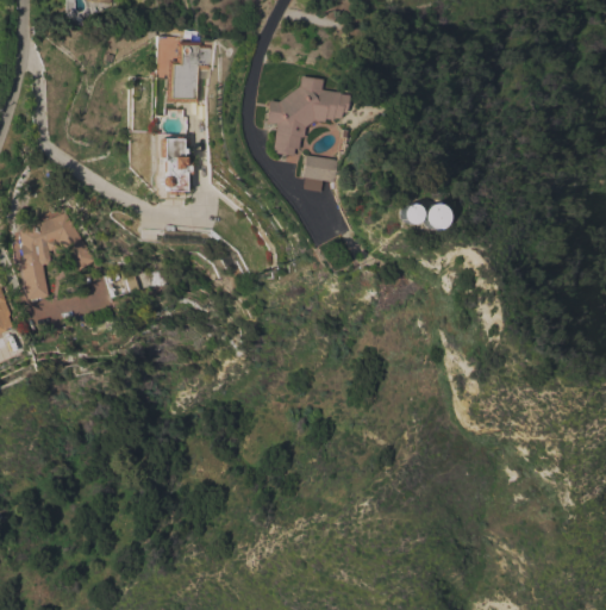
[(200,103),(167,101),(168,61),(176,61),(177,41),(202,42),(202,45),(214,45),(213,60),(212,69),(201,69),(200,103)]
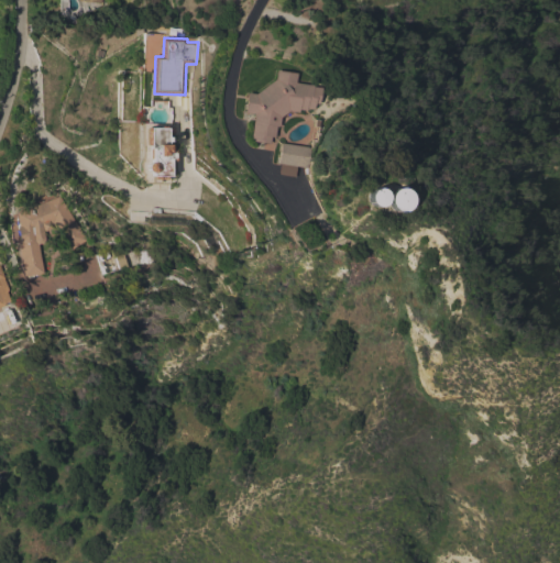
[(282,127),(278,127),(277,138),(273,136),(272,144),(255,141),(255,139),(253,139),(256,113),(245,112),(249,92),(257,94),(277,79),(278,70),(298,73),(297,83),(315,85),(315,87),(322,88),(320,105),(317,103),(316,109),(308,108),(308,110),(302,109),(300,112),(292,111),(283,117),(282,127)]
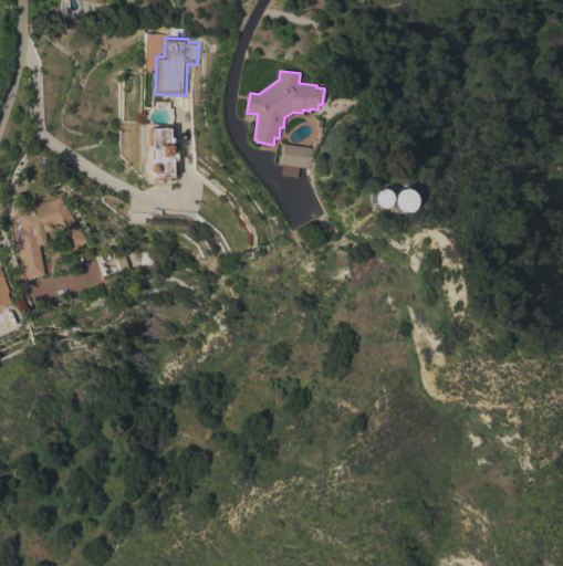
[(178,128),(178,134),(176,135),(170,135),(170,145),(171,145),(171,152),(178,150),(180,153),(180,160),(178,161),(175,161),(176,163),(176,174),(174,176),(173,176),(173,177),(170,177),(170,179),(169,180),(162,180),(162,185),(153,185),(153,174),(152,174),(148,170),(148,167),(150,163),(153,163),(153,160),(152,160),(152,149),(150,149),(150,146),(149,146),(147,145),(147,129),(149,128),(162,128),(164,126),(169,126),(170,128),(178,128)]
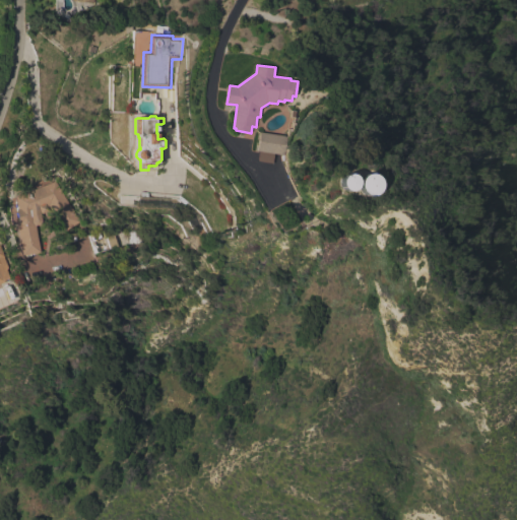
[(287,136),(284,154),(275,153),(274,163),(259,160),(260,151),(258,151),(261,132),(287,136)]
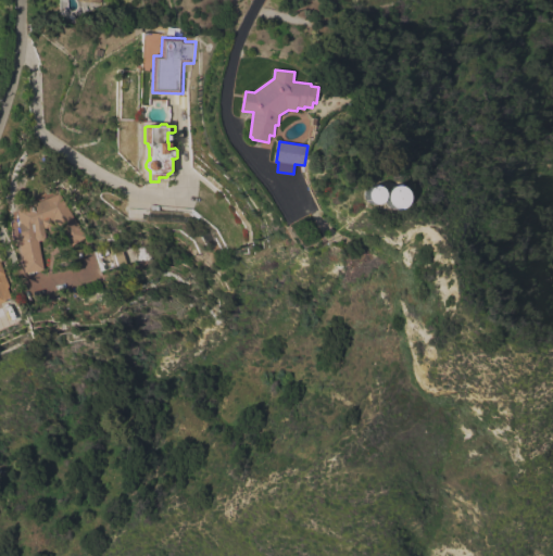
[(377,201),(375,202),(373,203),(372,204),(368,204),(365,203),(363,202),(362,201),(361,199),(360,197),(360,194),(360,192),(361,190),(363,188),(364,187),(366,186),(368,186),(369,186),(372,186),(375,187),(376,189),(377,190),(378,193),(378,196),(378,199),(377,201)]
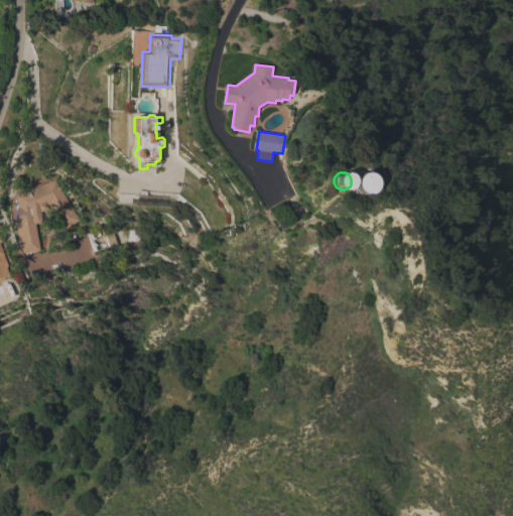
[(368,173),(370,174),(371,175),(373,176),(374,178),(374,180),(375,185),(374,187),(373,189),(371,191),(370,192),(367,194),(365,195),(363,194),(360,194),(358,192),(355,189),(354,187),(353,185),(353,182),(353,181),(354,179),(354,177),(356,175),(358,173),(359,172),(362,172),(364,172),(366,172),(368,173)]
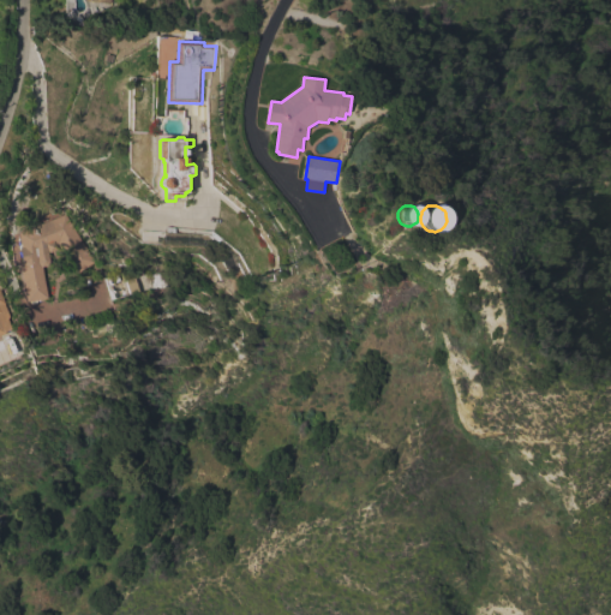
[(69,214),(99,262),(79,274),(60,244),(58,245),(60,250),(51,254),(54,262),(42,267),(45,273),(49,298),(28,303),(22,264),(23,264),(21,248),(22,248),(19,233),(69,214)]
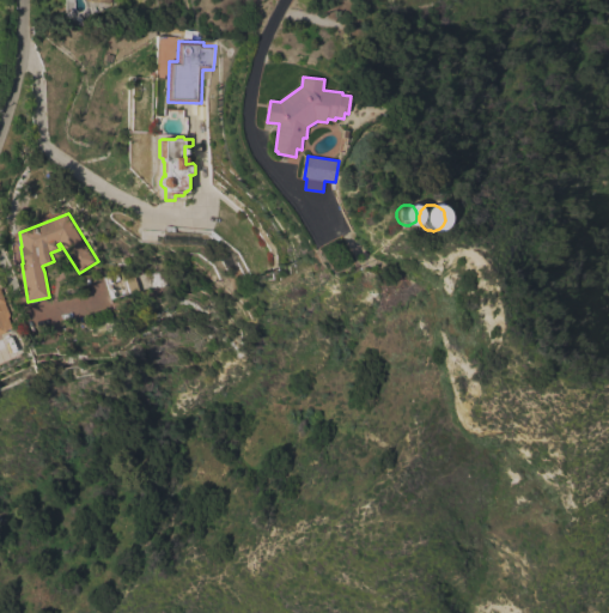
[(136,277),(140,291),(110,299),(104,278),(125,272),(127,279),(128,279),(136,277)]
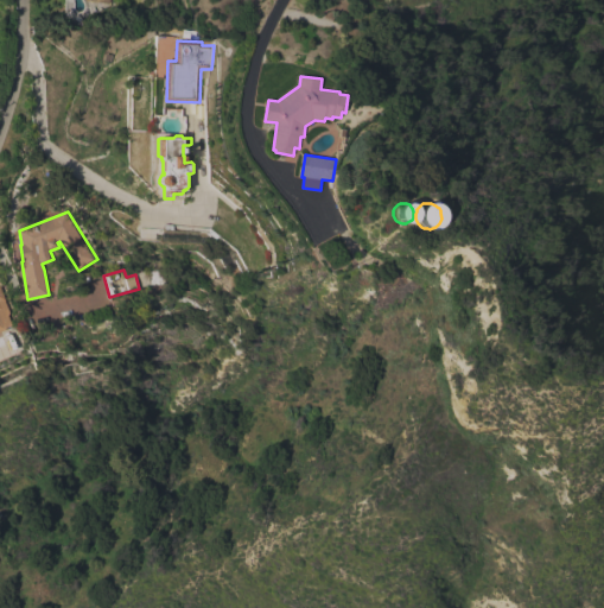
[(0,286),(10,314),(7,315),(12,325),(5,328),(5,329),(0,330),(0,286)]
